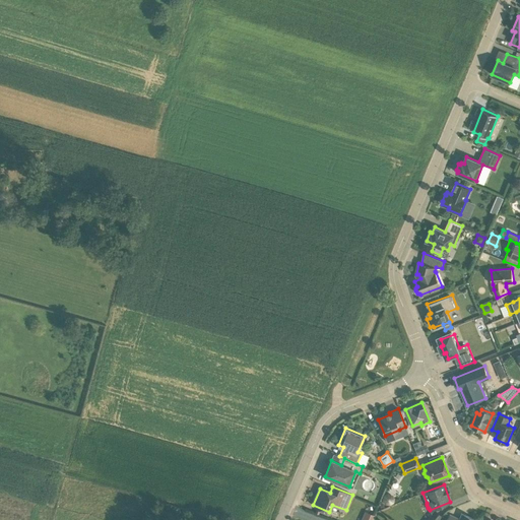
[(436,519),(440,515),(435,511),(427,519),(436,519)]
